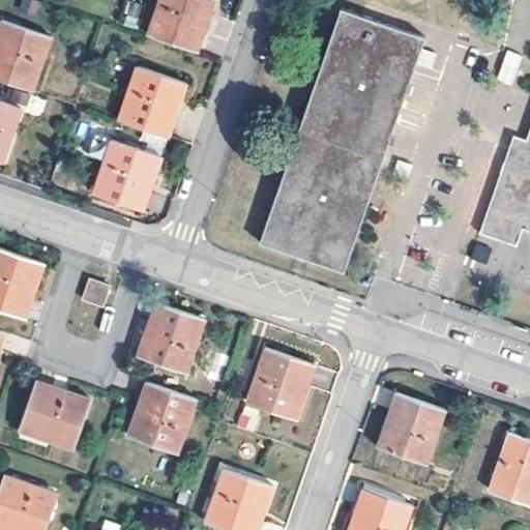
[(155,0),(145,32),(183,46),(194,17),(199,19),(204,21),(211,0),(155,0)]
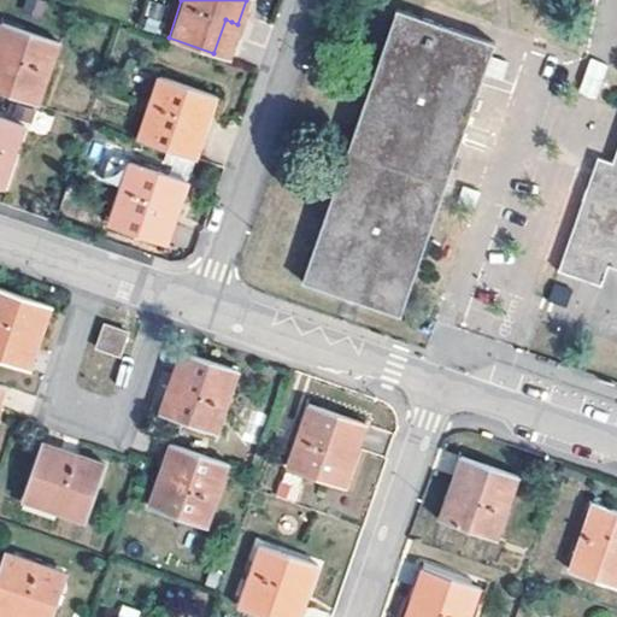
[(309,280),(405,312),(499,41),(401,7),(309,280)]
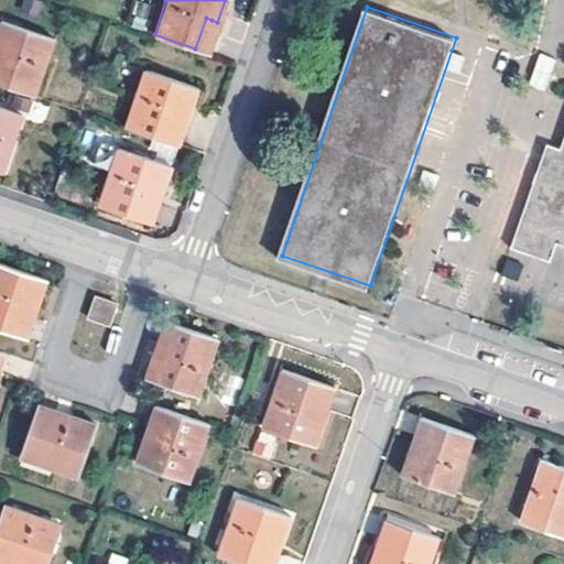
[(0,18),(0,82),(32,94),(51,36),(0,18)]
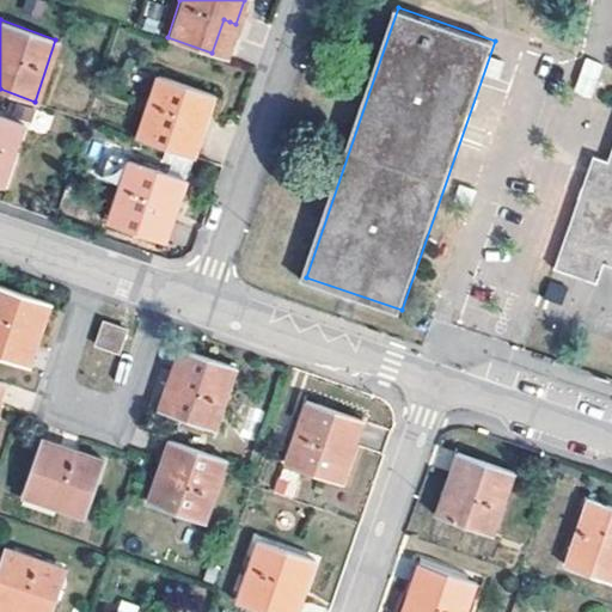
[(224,57),(236,24),(230,22),(224,19),(212,53),(224,57)]
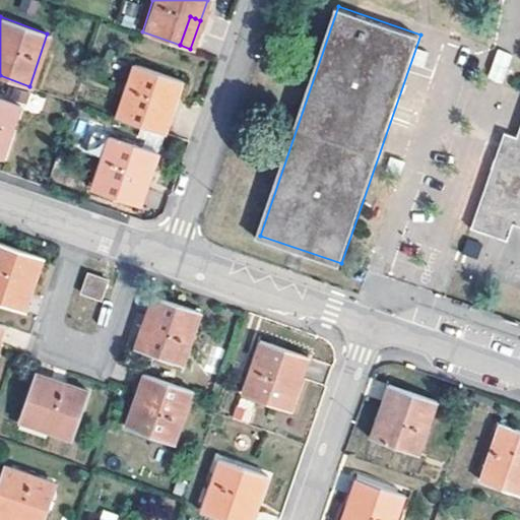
[(504,83),(512,53),(496,49),(488,79),(504,83)]
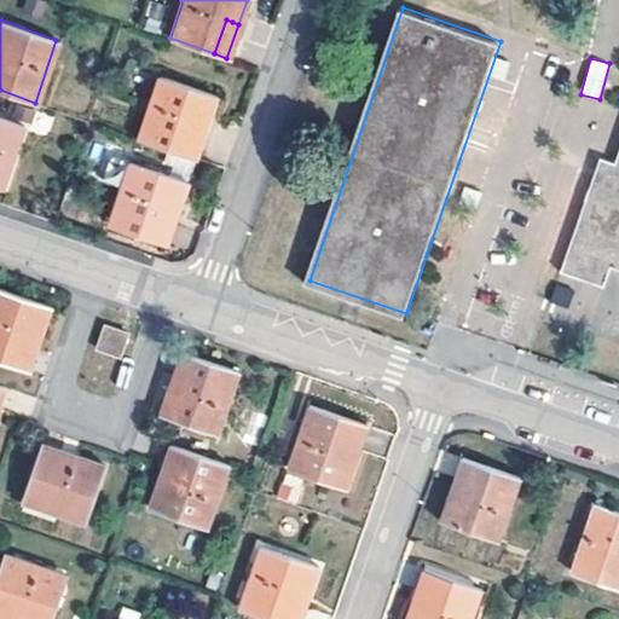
[(214,94),(157,75),(136,138),(180,154),(192,121),(197,123),(203,126),(214,94)]
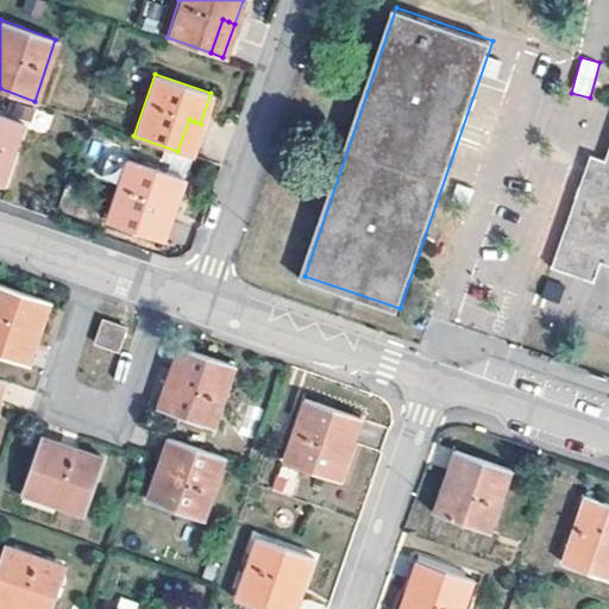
[(0,114),(0,183),(1,184),(23,123),(0,114)]
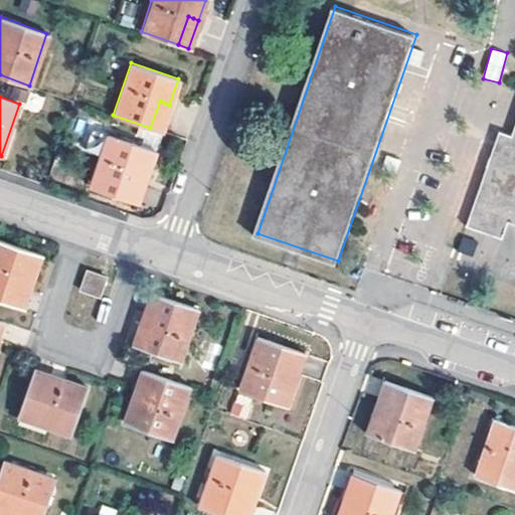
[(160,101),(150,128),(160,131),(169,105),(164,103),(160,101)]
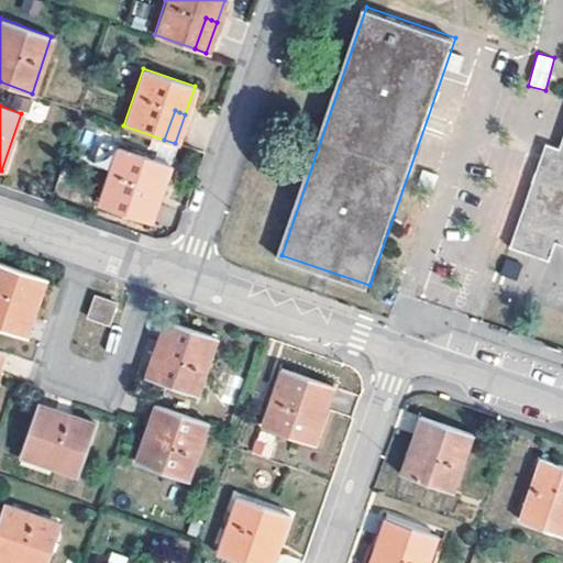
[(549,142),(512,245),(552,260),(559,241),(562,242),(562,145),(562,147),(549,142)]
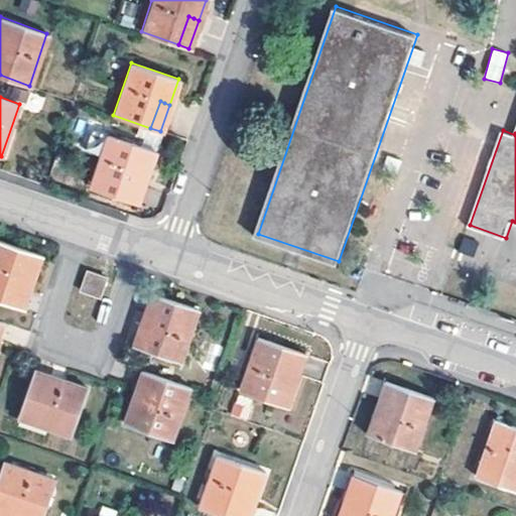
[(108,133),(89,186),(137,204),(145,177),(137,174),(141,162),(145,163),(149,165),(155,149),(108,133)]
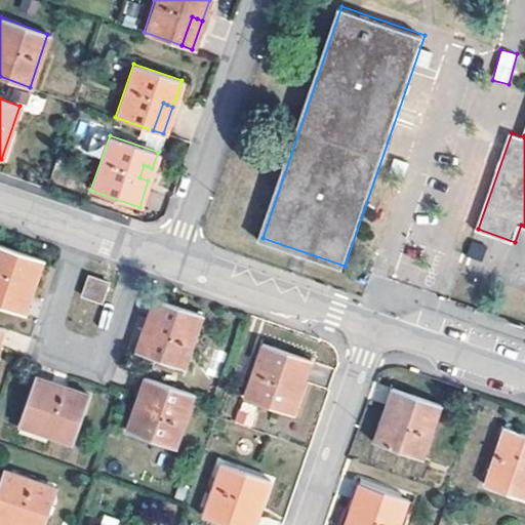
[(148,180),(152,168),(148,166),(144,165),(139,177),(148,180)]
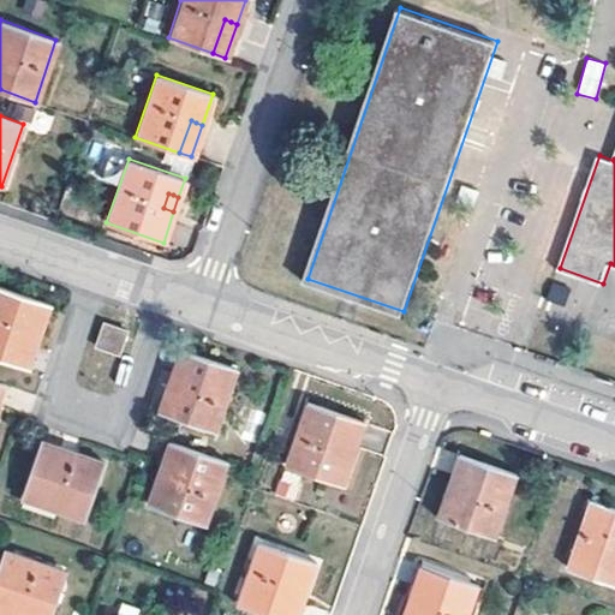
[(49,305),(0,287),(0,356),(19,363),(27,341),(30,329),(40,332),(49,305)]
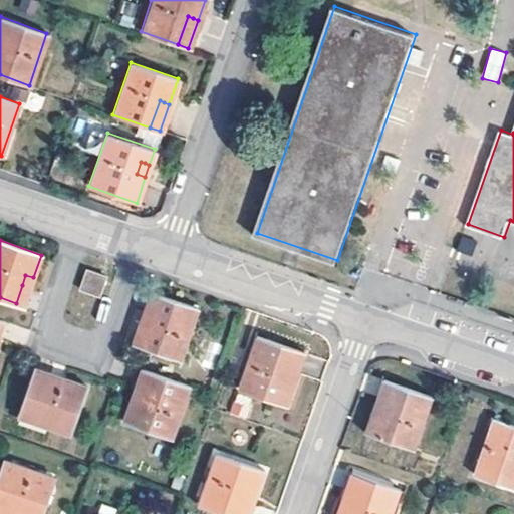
[(104,276),(84,269),(78,288),(97,294),(104,276)]
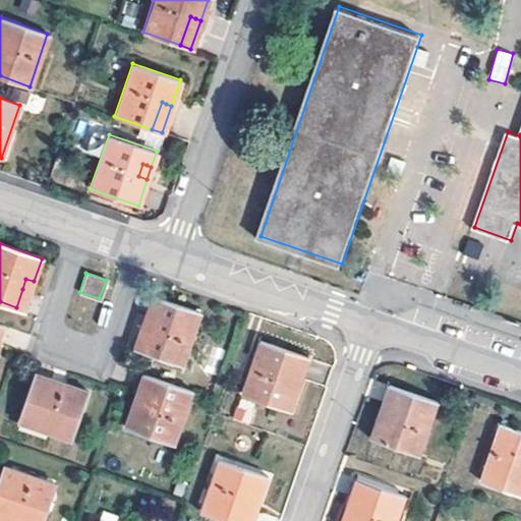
[(22,289),(16,307),(23,310),(34,281),(25,279),(22,289)]
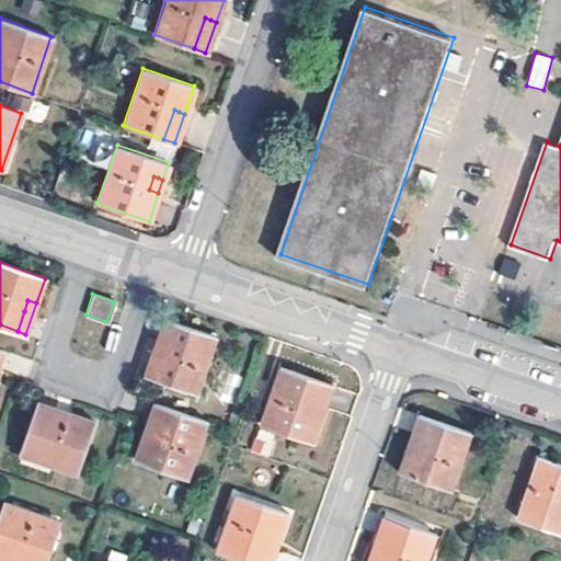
[(162,346),(171,321),(162,318),(151,351),(160,353),(162,346)]
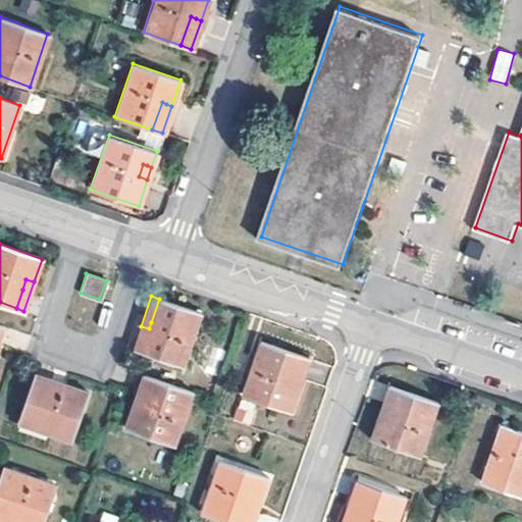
[(149,328),(141,326),(134,348),(181,365),(199,313),(159,299),(151,322),(149,328)]
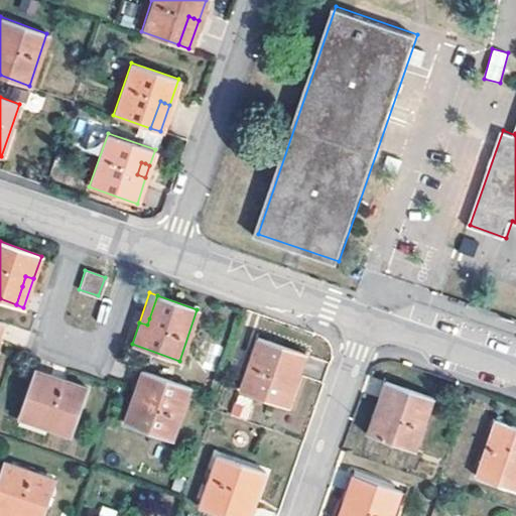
[(257,337),(240,389),(286,404),(294,380),(290,379),(286,377),(296,350),(257,337)]
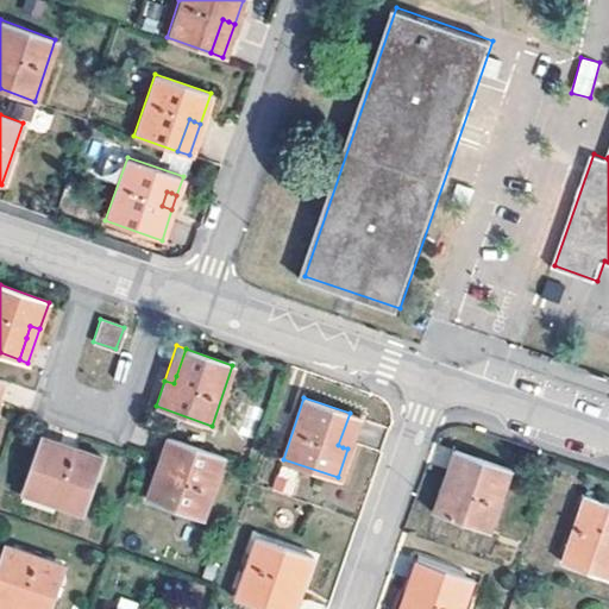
[(358,415),(350,413),(338,445),(343,447),(347,449),(358,415)]
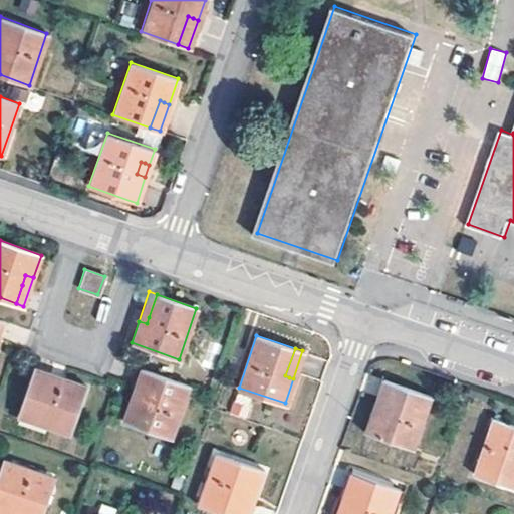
[(34,366),(17,414),(70,432),(86,382),(64,375),(34,366)]
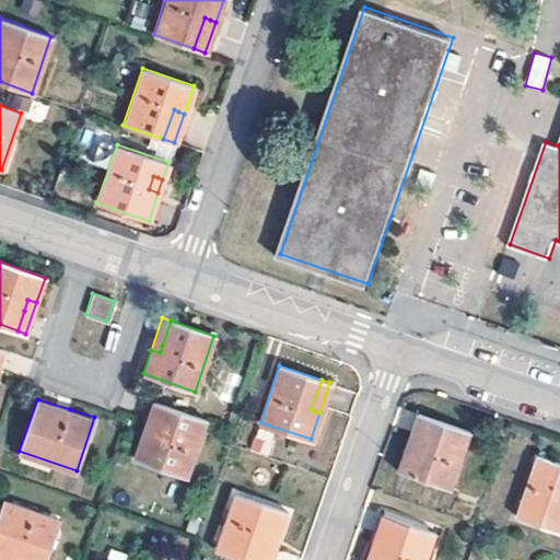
[(151,435),(142,433),(135,457),(186,475),(205,419),(153,400),(148,418),(158,420),(151,435)]
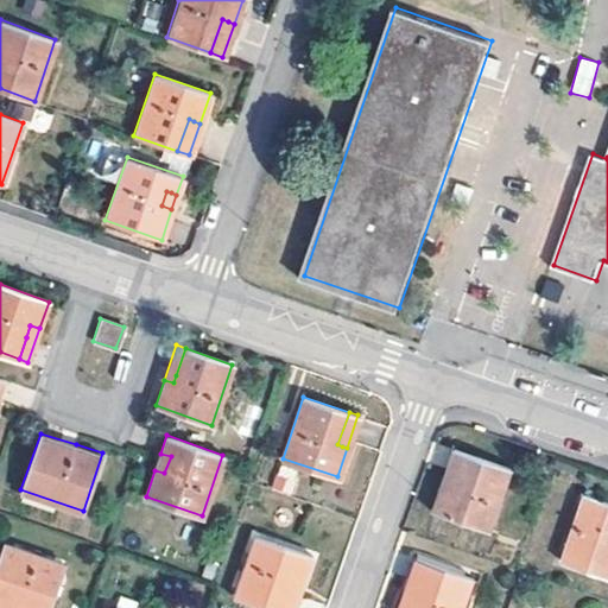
[(451,485),(464,449),(453,444),(439,481),(451,485)]
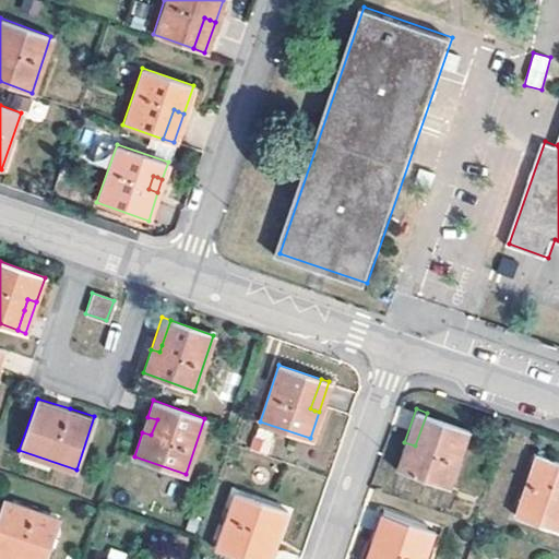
[(404,442),(396,466),(449,486),(470,429),(427,413),(415,445),(404,442)]
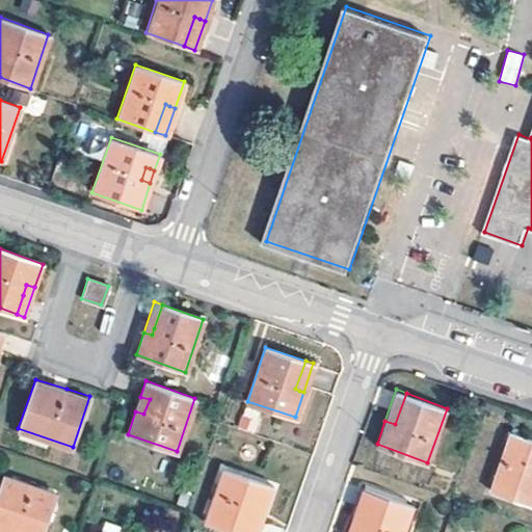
[(150,399),(140,397),(135,411),(143,414),(150,399)]
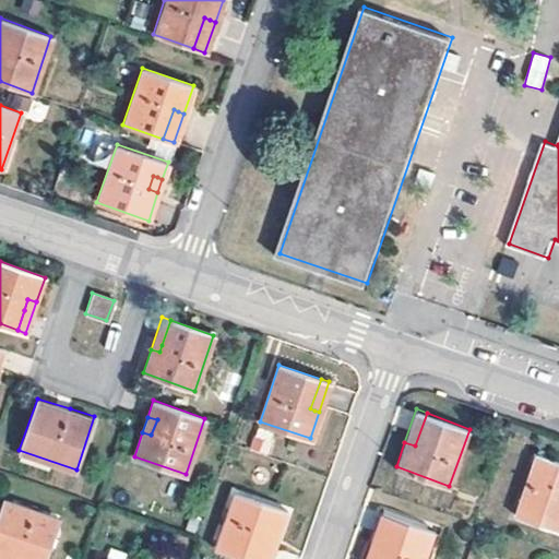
[(558,459),(536,451),(514,514),(558,528),(558,459)]
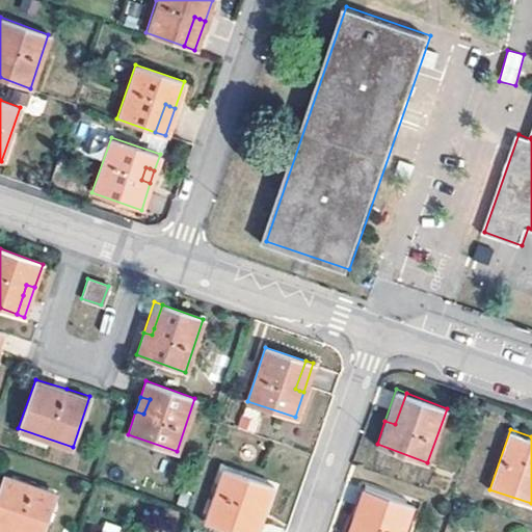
[(222,469),(204,522),(233,531),(245,531),(255,508),(264,510),(272,485),(222,469)]
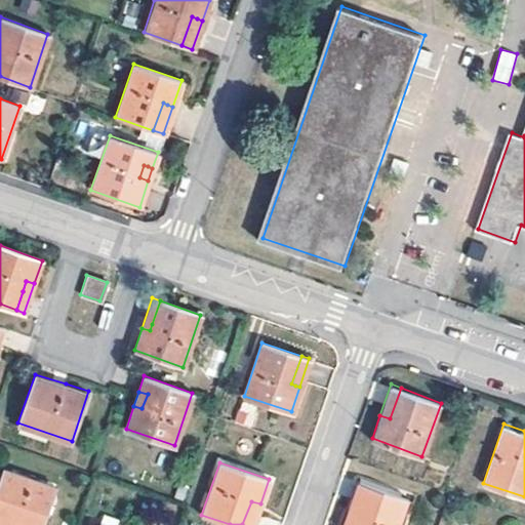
[(15,523),(14,524),(43,524),(55,488),(2,471),(0,476),(0,513),(16,519),(15,523)]
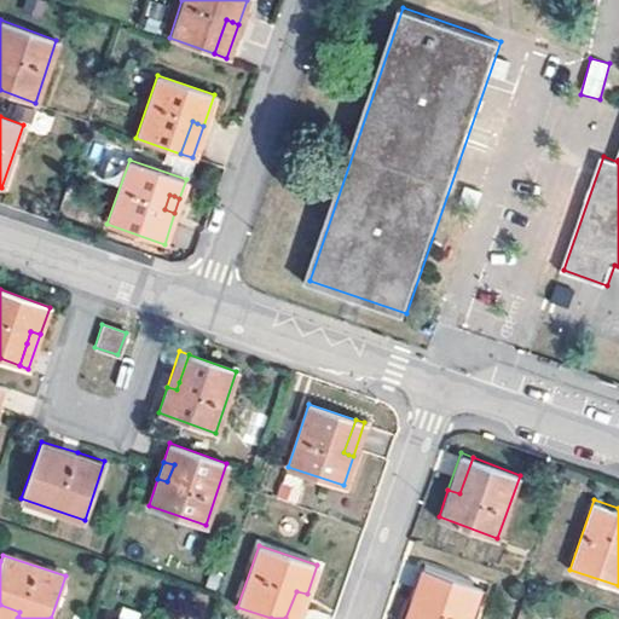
[(422,602),(433,571),(422,567),(410,600),(422,602)]
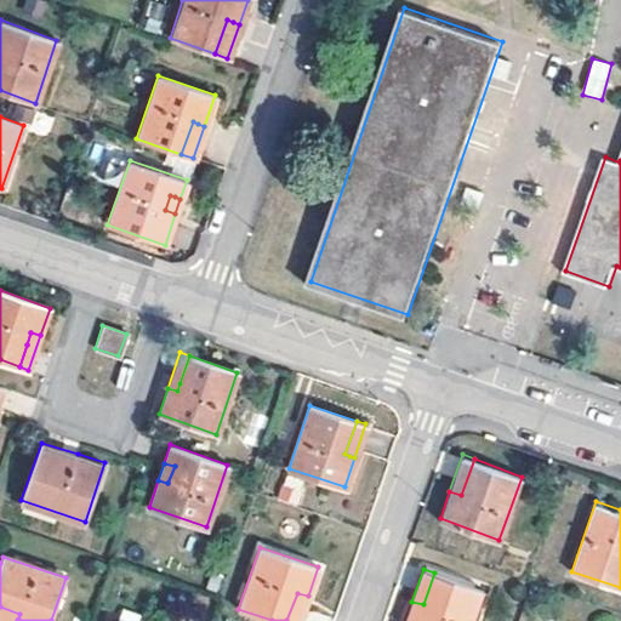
[(411,602),(404,620),(471,620),(483,590),(434,573),(423,604),(411,602)]
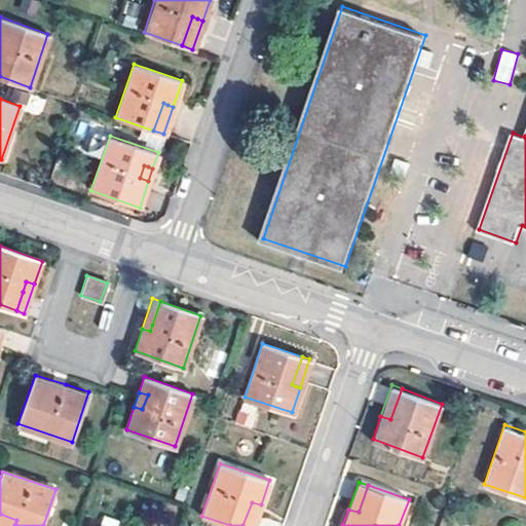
[(254,525),(261,504),(252,502),(242,525),(254,525)]
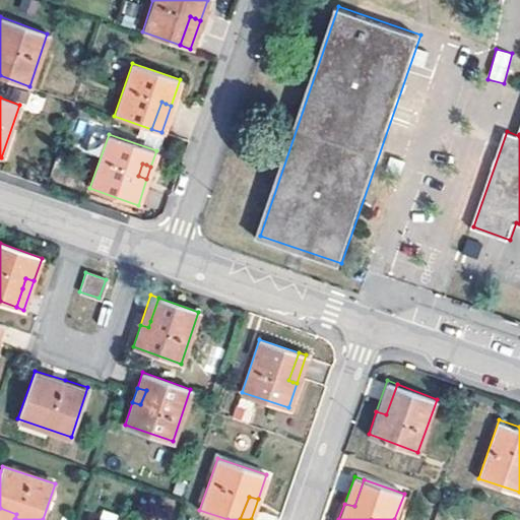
[(0,518),(5,519),(14,519),(15,518),(16,514),(0,508),(0,518)]
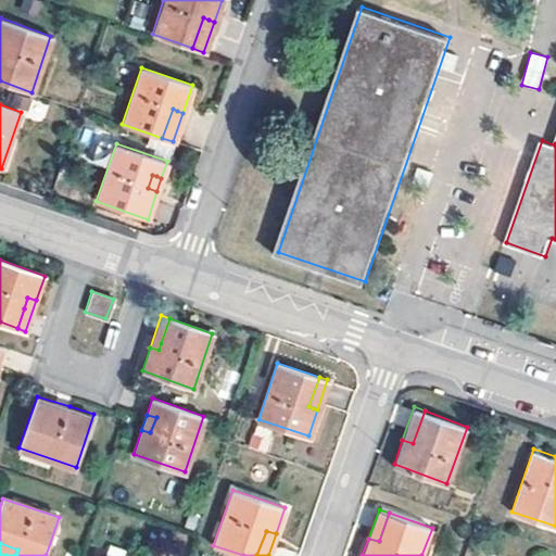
All buildings are outlined.
